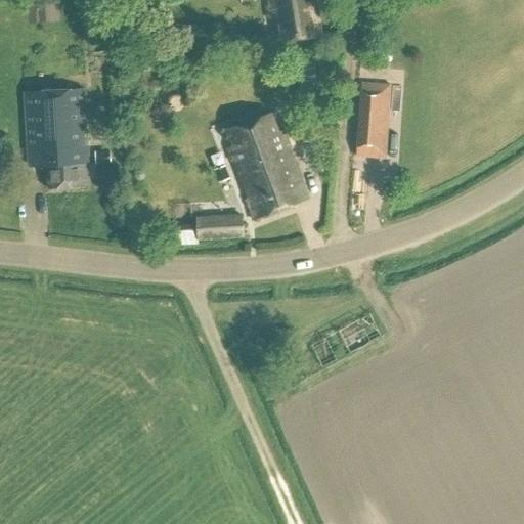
[(268,0),(269,6),(266,6),(268,19),(277,17),(281,42),(322,36),(316,0),(268,0)]
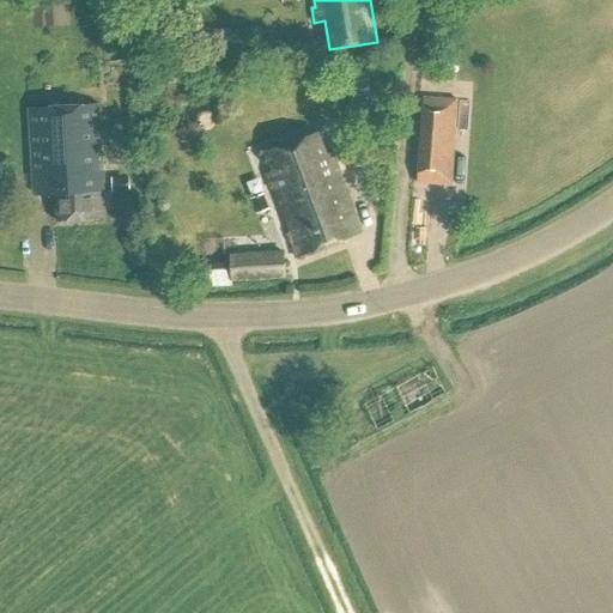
[(417,183),(451,186),(457,99),(424,98),(417,183)]
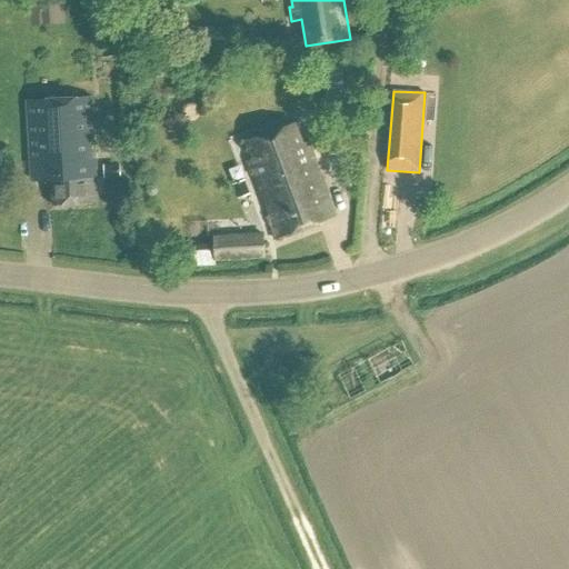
[(50,178),(52,205),(98,202),(91,98),(27,101),(31,179),(50,178)]
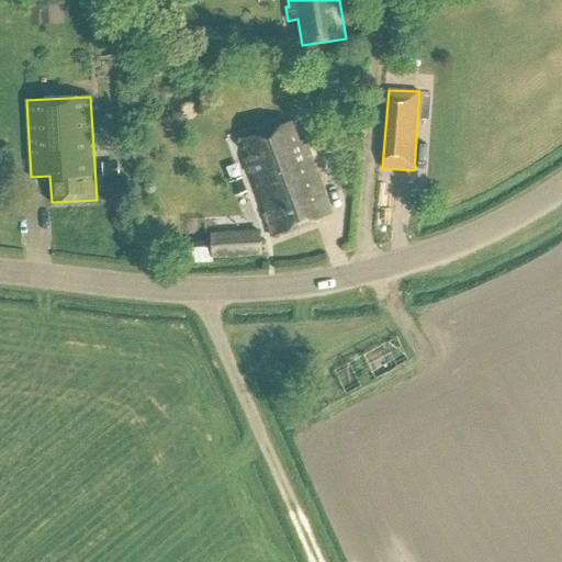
[(216,119),(217,105),(197,104),(195,117),(216,119)]
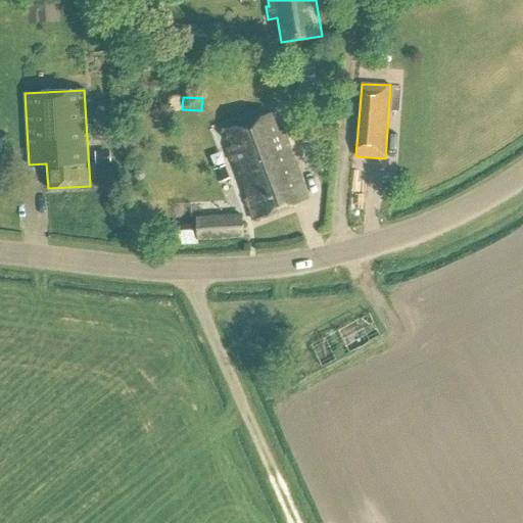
[(251,198),(245,200),(252,221),(307,199),(283,131),(278,133),(270,112),(226,130),(233,147),(226,150),(231,163),(237,160),(251,198)]
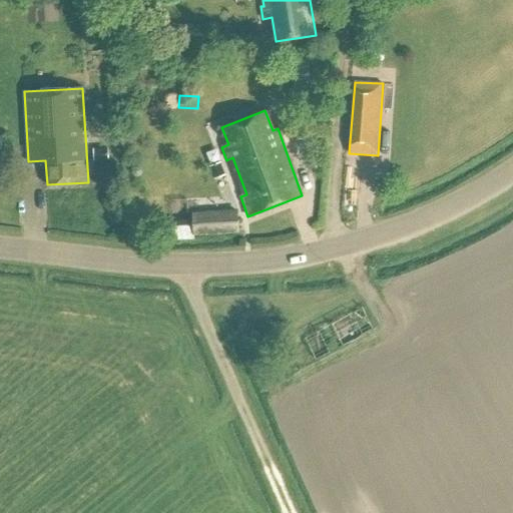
[(123,139),(125,148),(137,144),(134,135),(123,139)]
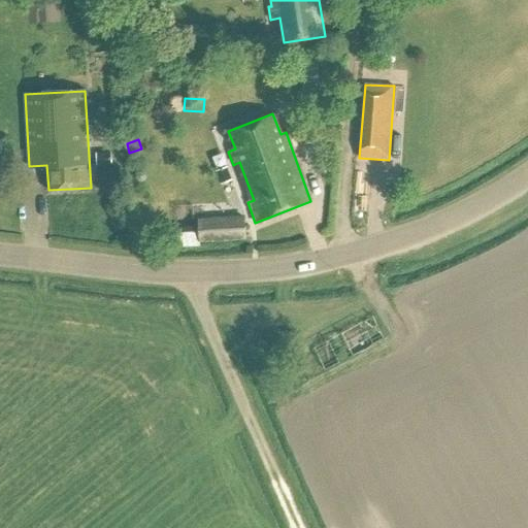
[(96,154),(97,164),(111,163),(110,153),(96,154)]
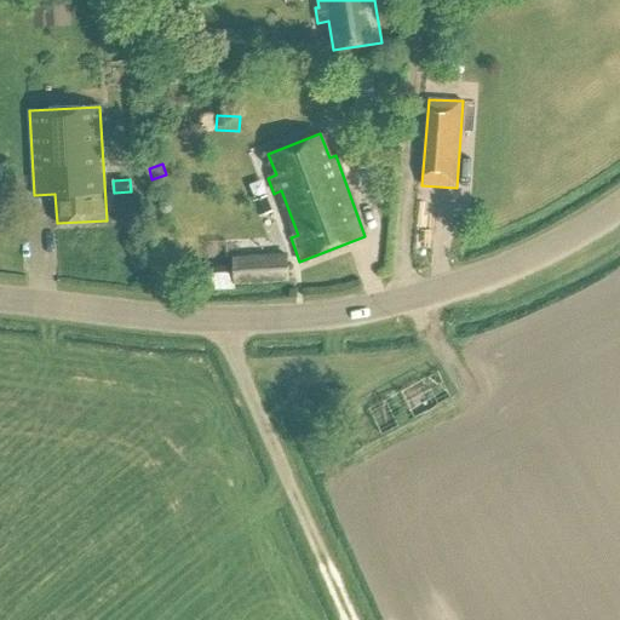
[(253,201),(259,217),(271,212),(265,197),(253,201)]
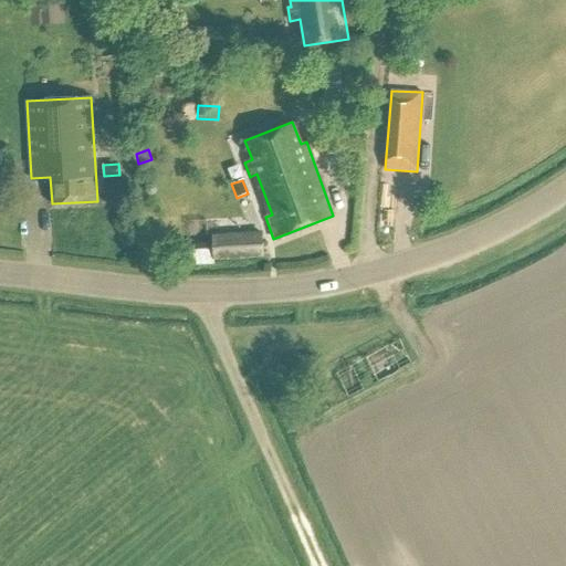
[(155,194),(157,189),(154,185),(150,184),(146,186),(145,190),(147,195),(152,196),(155,194)]
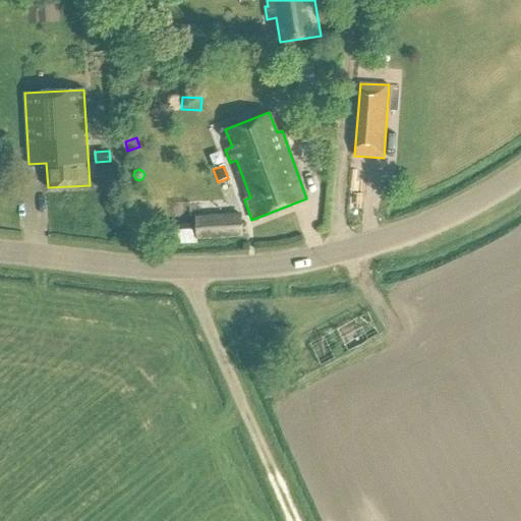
[(175,225),(175,244),(195,243),(195,237),(241,236),(240,214),(194,215),(194,224),(175,225)]
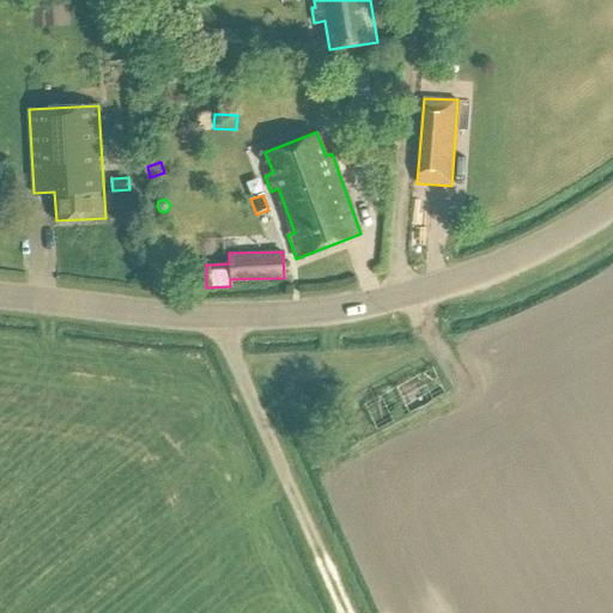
[(404,424),(468,390),(454,363),(389,395),(404,424)]
